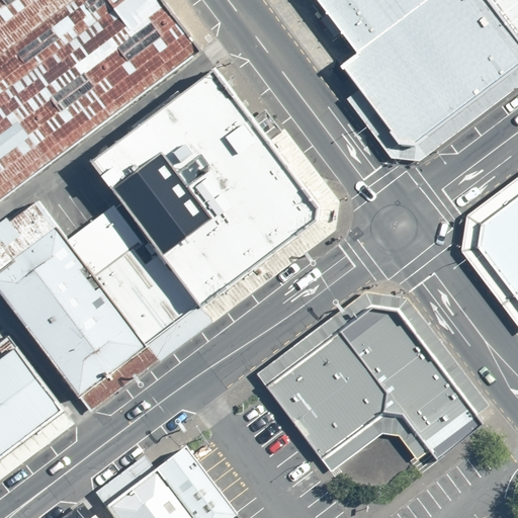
[(164,0),(0,0),(0,201),(203,51),(164,0)]
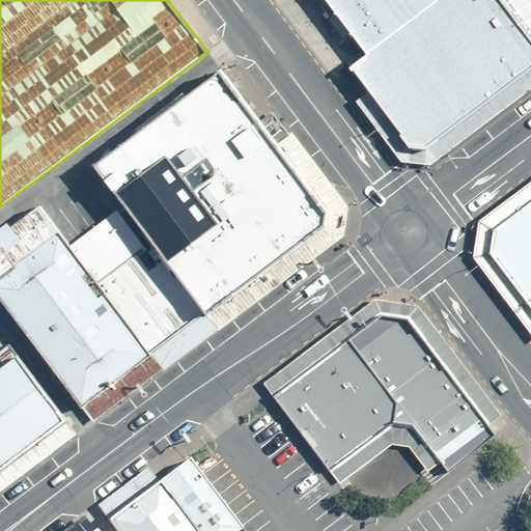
[(530,0),(315,0),(351,46),(410,0),(487,0),(529,55),(530,53),(530,0)]
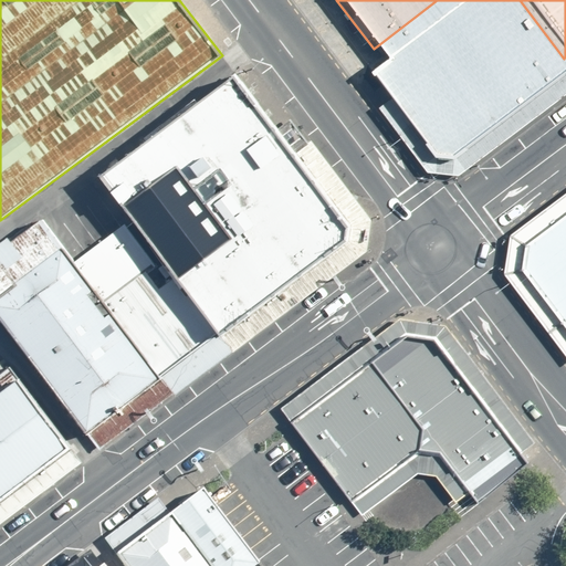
[(448,146),(564,59),(520,0),(437,0),(374,49),(357,62),(421,146),(448,146)]
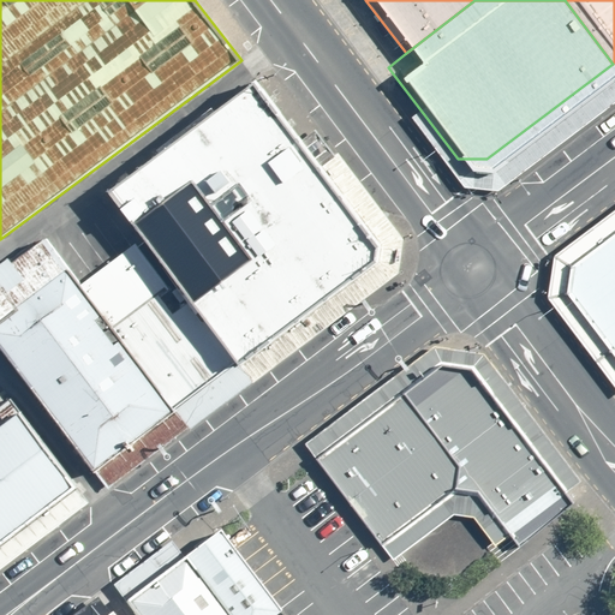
[(320,167),(254,78),(112,187),(150,239),(196,299),(258,381),(398,275),(402,239),(338,154),(320,167)]
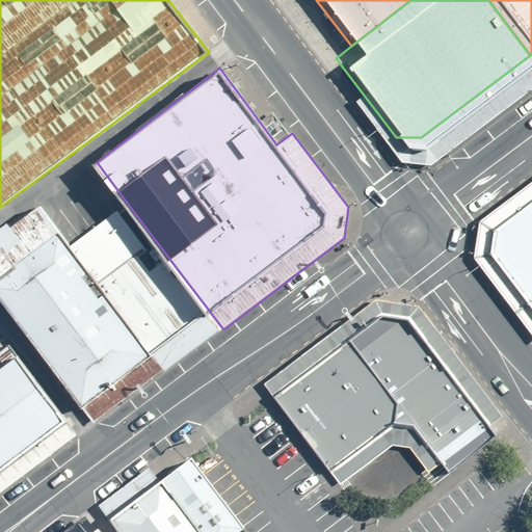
[(0,298),(94,422),(164,371),(99,283),(71,246),(41,205),(14,227),(9,222),(0,229),(0,298)]
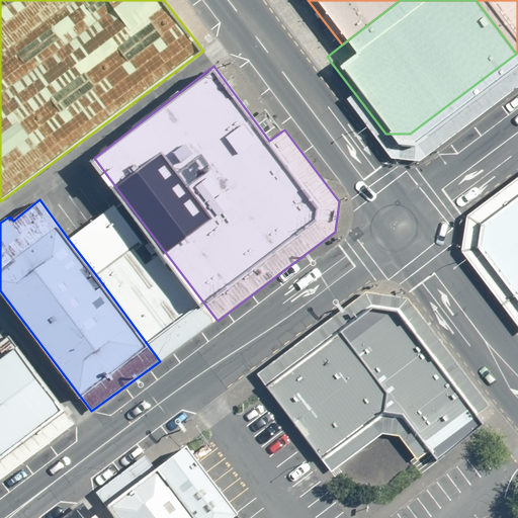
[(517,199),(482,228),(480,243),(517,294),(517,199)]
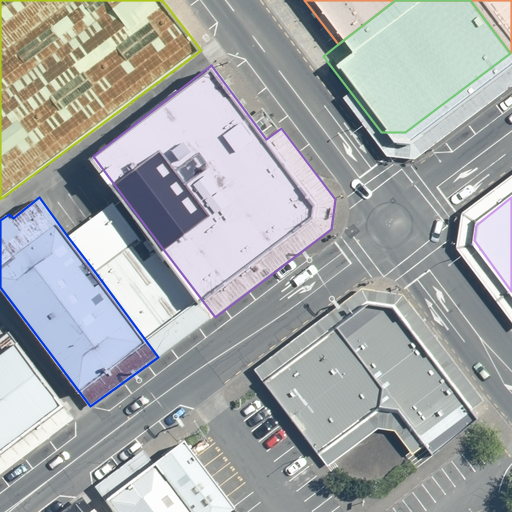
[(193,334),(215,317),(163,249),(143,263),(130,247),(138,242),(113,207),(68,237),(95,272),(158,357),(193,334)]
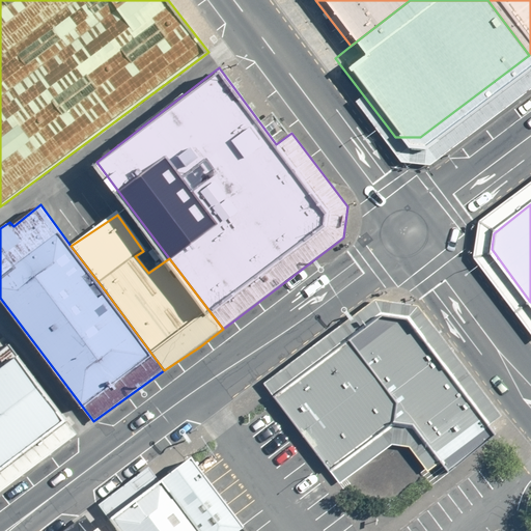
[(375,300),(264,382),(341,482),(391,444),(409,447),(429,471),(440,464),(448,473),(496,435),(488,425),(501,415),(416,305),(375,300)]
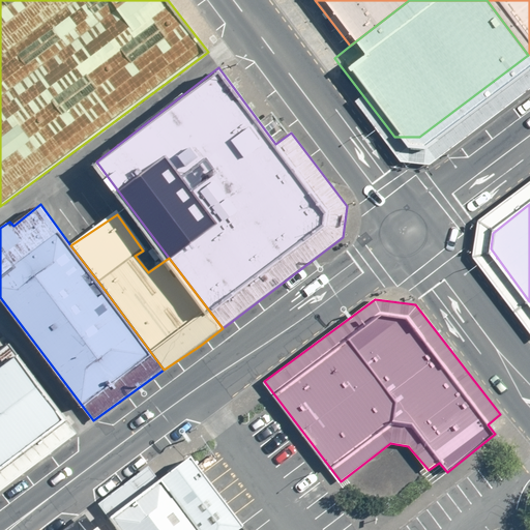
[(8,345),(0,351),(0,474),(8,484),(79,432),(18,353),(16,354),(8,345)]
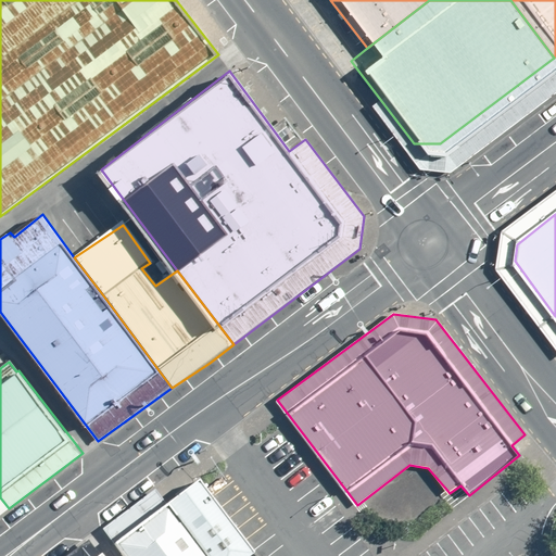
[(200,480),(168,504),(205,555),(249,555),(254,552),(200,480)]
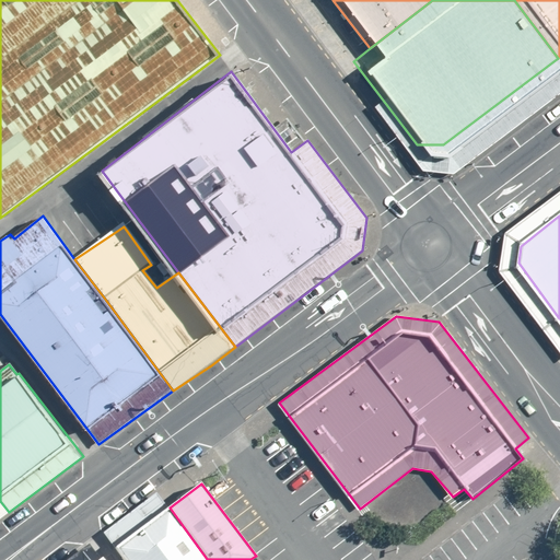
[(205,559),(193,541),(167,509),(119,544),(113,549),(120,559),(205,559)]
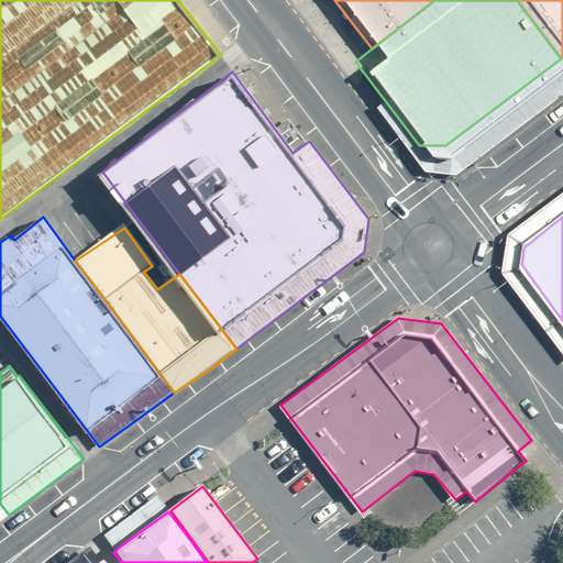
[(89,548),(68,562),(101,562),(100,562),(89,548)]
